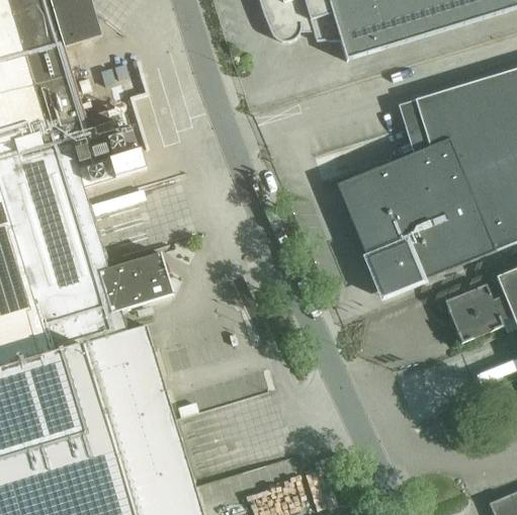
[(0,514),(203,514),(146,323),(126,329),(120,309),(173,292),(160,250),(107,266),(77,167),(121,153),(124,148),(112,107),(85,115),(64,46),(101,34),(94,10),(103,18),(104,18),(93,9),(90,0),(0,0),(0,514)]
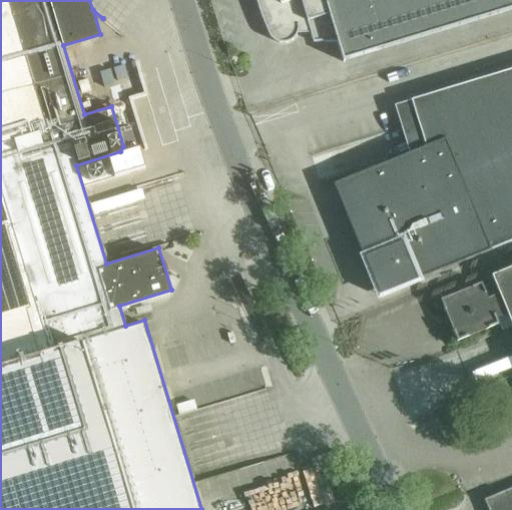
[(343,58),(511,5),(511,0),(257,0),(257,2),(261,12),(267,27),(270,33),(273,36),(277,39),(280,40),(284,40),(289,38),(294,35),(295,33),(297,30),(310,29),(313,39),(336,38),(343,58)]
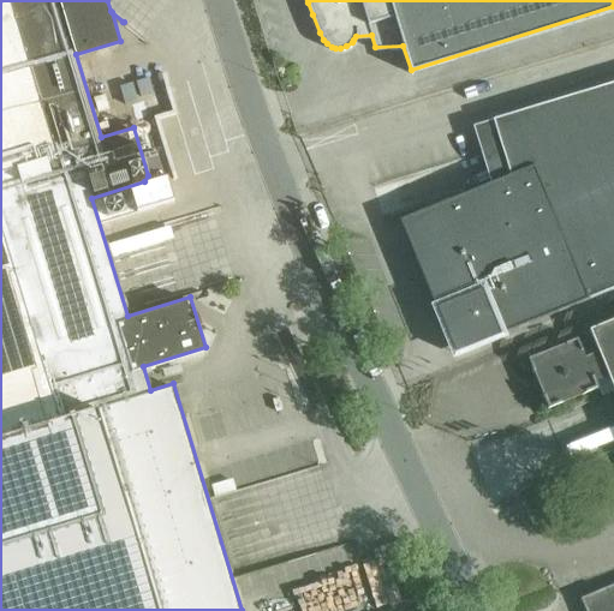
[(399,217),(437,309),(443,307),(459,345),(483,335),(484,339),(613,283),(613,78),(492,117),(508,173),(399,217)]
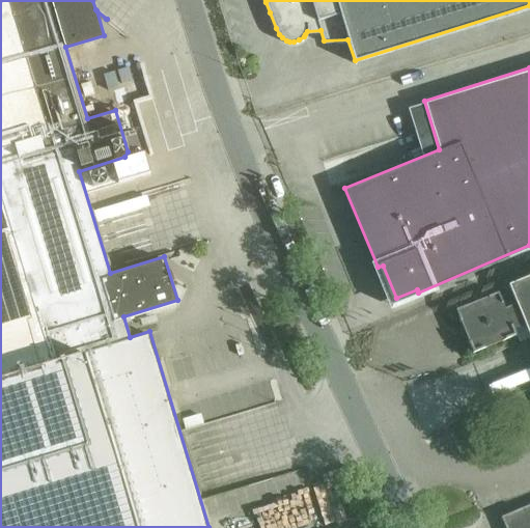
[(529,336),(529,273),(506,283),(514,302),(504,306),(497,289),(454,307),(472,350),(514,332),(512,327),(524,323),(529,336)]
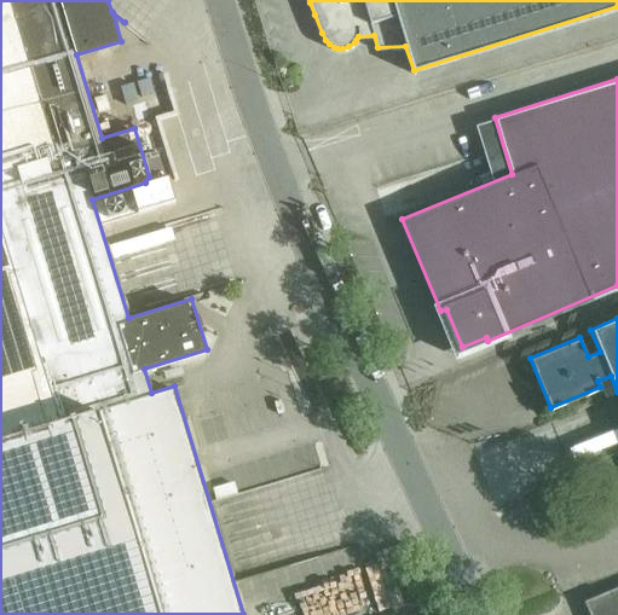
[(317,465),(316,451),(281,452),(281,466),(317,465)]
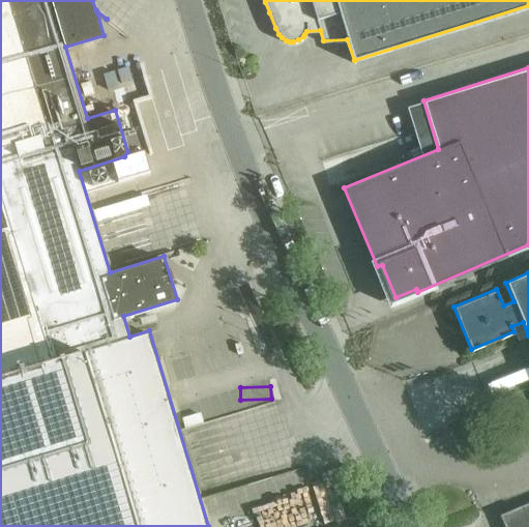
[(528,526),(528,500),(499,513),(504,526),(528,526)]
